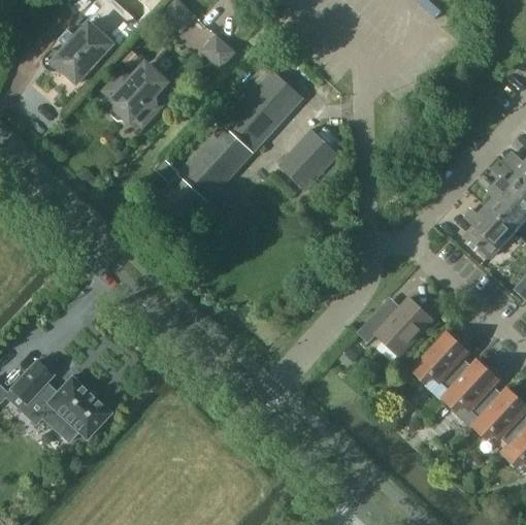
[(173,0),(160,13),(178,30),(192,15),(175,0),(173,0)]
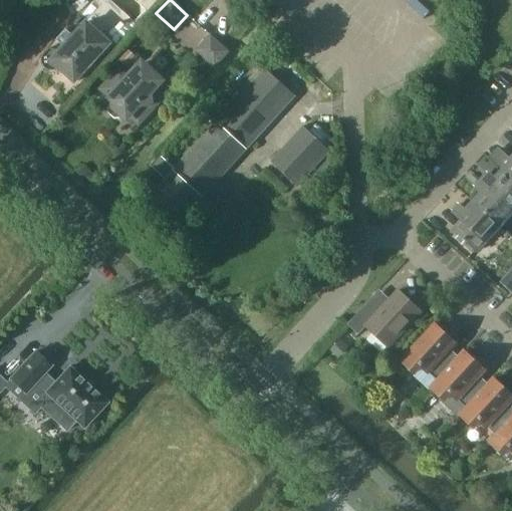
[(84,20),(72,34),(65,28),(55,38),(62,45),(59,48),(48,46),(42,52),(40,56),(40,62),(43,66),(41,67),(42,68),(43,67),(48,69),(53,69),(58,66),(73,80),(108,42),(84,20)]
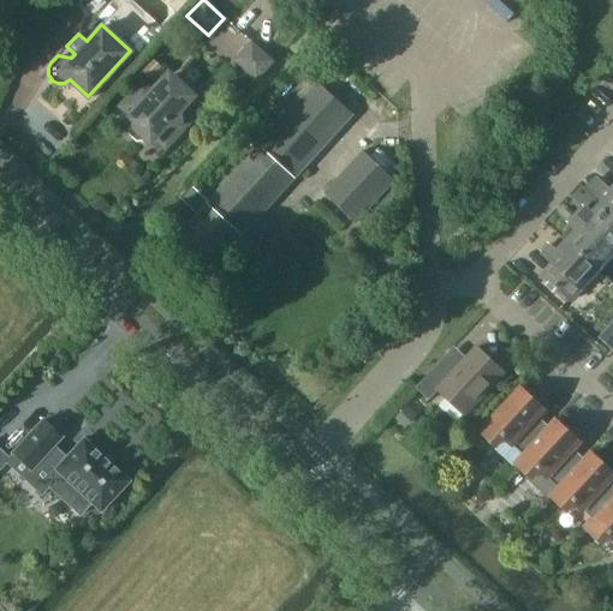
[(271,60),(249,41),(233,59),(254,78),(271,60)]
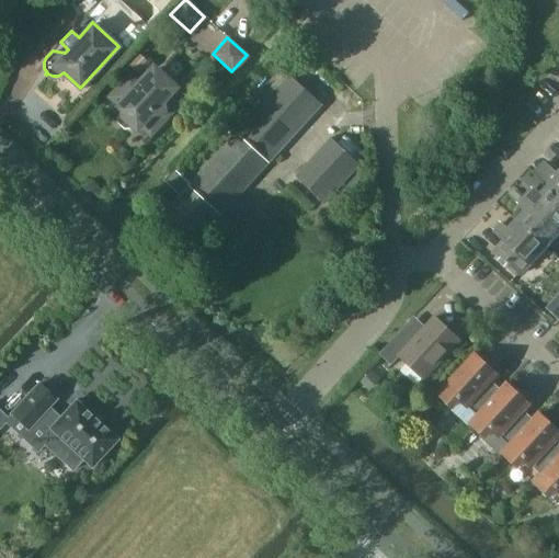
[(307,53),(298,63),(308,71),(317,61),(307,53)]
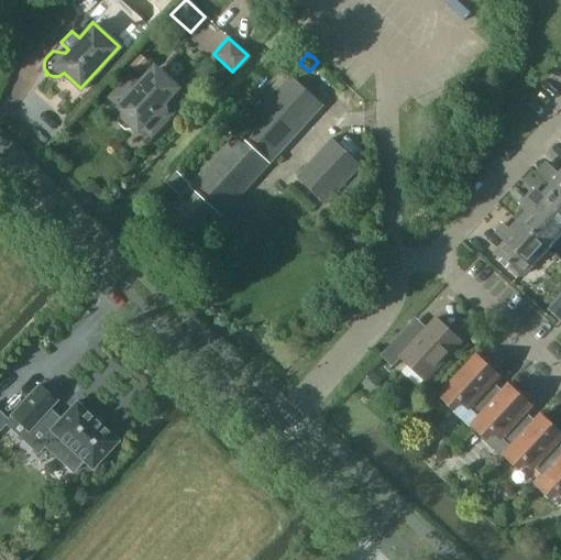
[(151,134),(183,100),(172,90),(174,87),(154,68),(140,84),(130,74),(109,96),(119,106),(117,109),(120,112),(117,116),(117,121),(124,128),(130,128),(133,124),(136,128),(140,124),(151,134)]
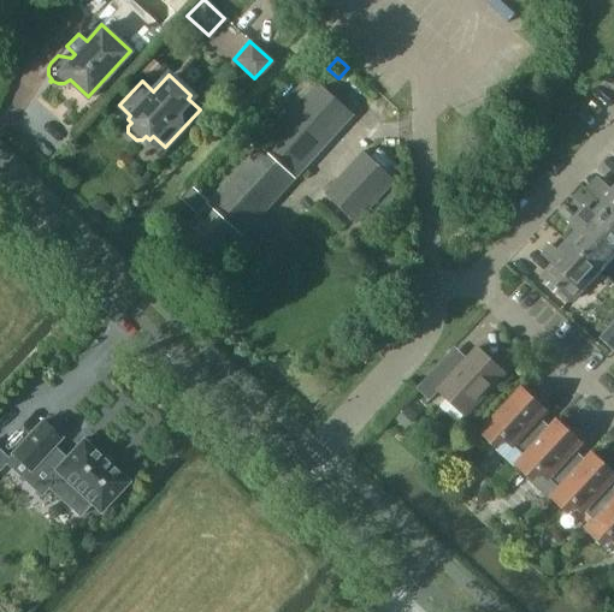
[(210,266),(352,113),(316,81),(211,196),(207,192),(205,196),(194,186),(182,200),(195,212),(175,233),(210,266)]
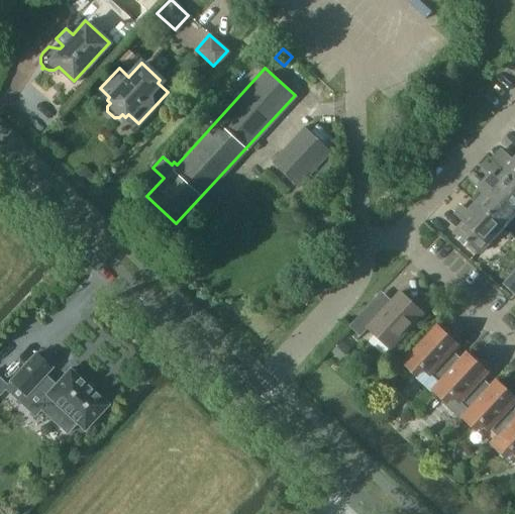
[(317,120),(308,129),(303,125),(271,161),(297,186),(330,150),(326,147),(335,137),(317,120)]
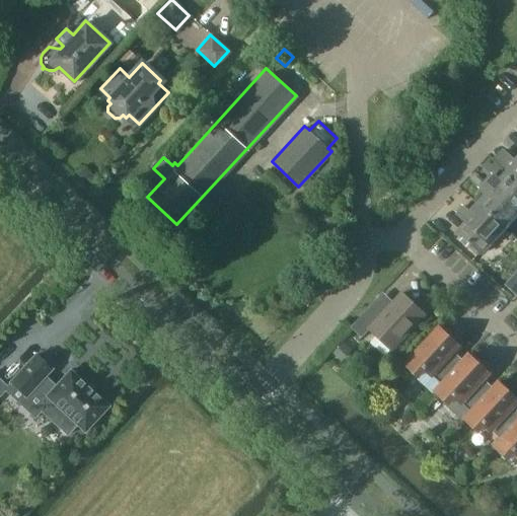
[(516,156),(506,169),(516,178),(516,156)]
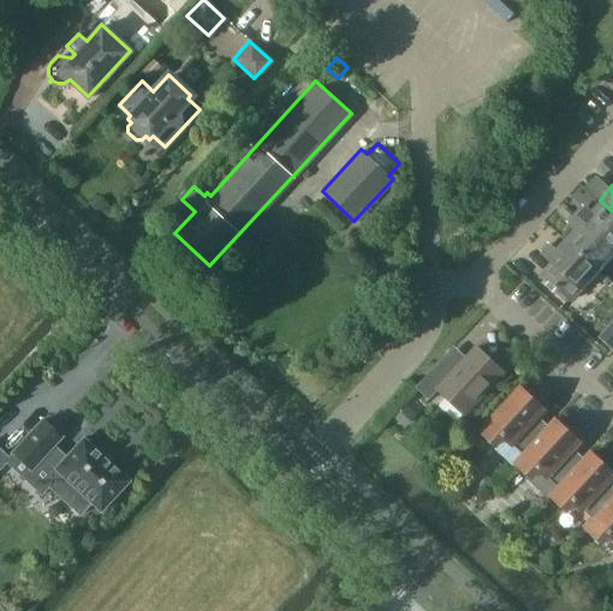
[(584,204),(576,214),(612,247),(612,211),(600,201),(591,210),(584,204)]
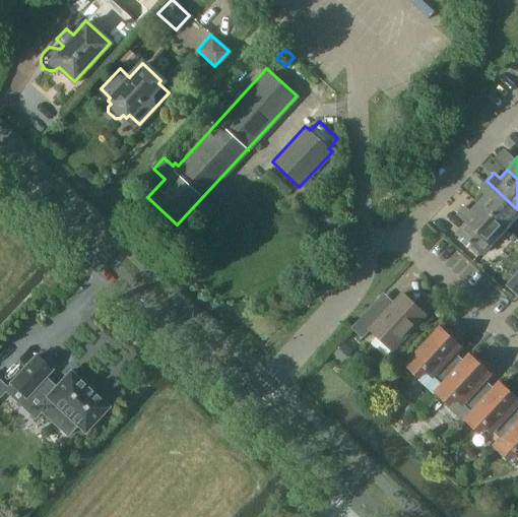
[(484,194),(477,202),(505,227),(517,211),(517,209),(487,181),(478,189),(484,194)]
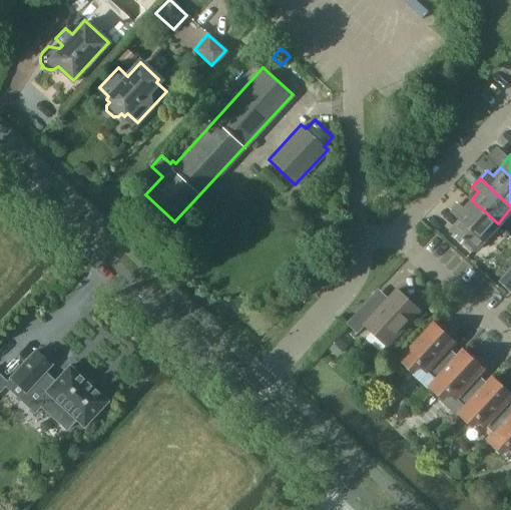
[(458,202),(450,210),(459,217),(450,226),(474,248),(498,223),(471,199),(463,206),(458,202)]
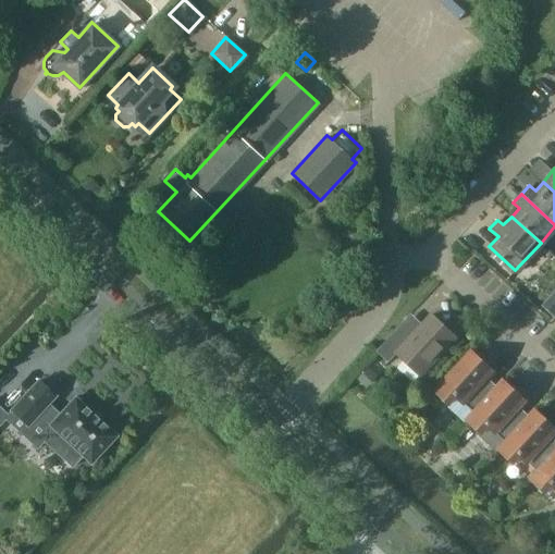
[(554,288),(541,304),(554,315),(554,314),(554,288)]
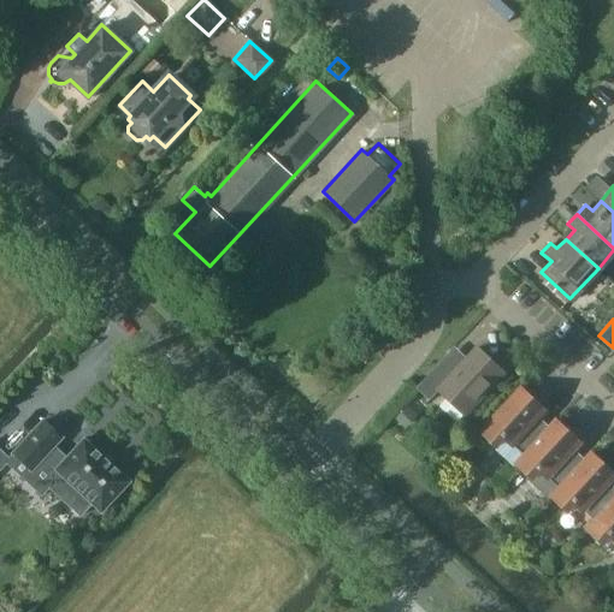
[(446,352),(414,386),(427,398),(437,388),(464,413),(503,370),(476,345),(458,363),(446,352)]
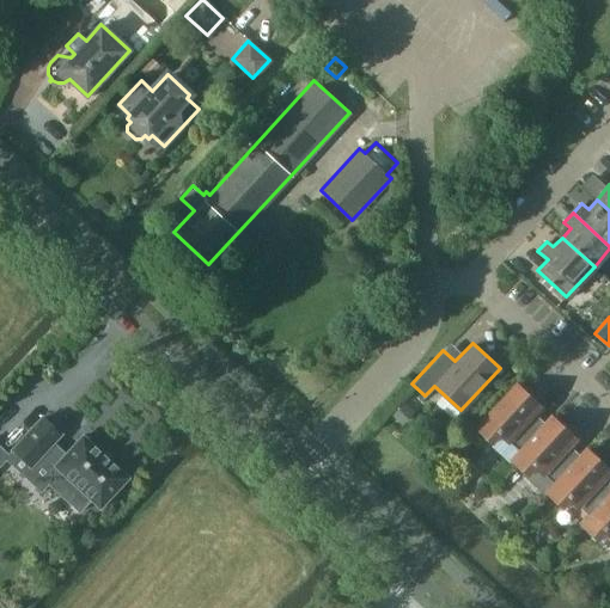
[(516,382),(476,425),(493,441),(489,444),(508,461),(511,459),(546,422),(534,412),(540,405),(516,382)]
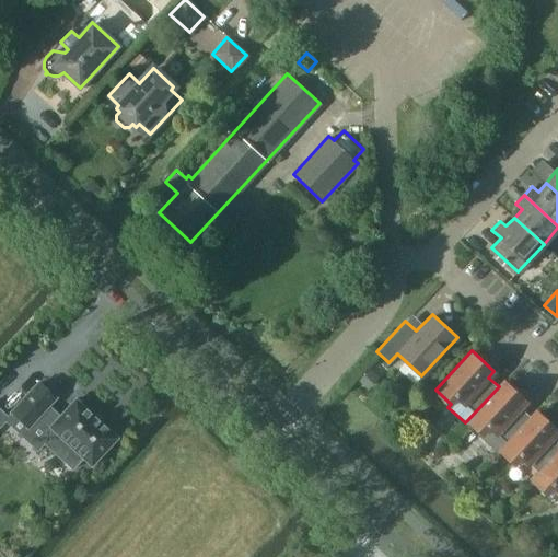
[(36,380),(9,409),(25,426),(36,415),(51,429),(42,440),(70,466),(80,455),(89,464),(115,436),(73,397),(57,415),(46,404),(53,396),(36,380)]
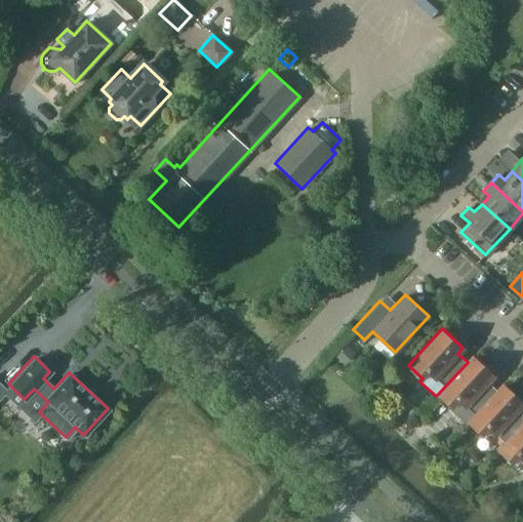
[(468,362),(438,394),(451,406),(449,408),(466,424),(469,422),(475,414),(497,390),(488,382),(493,375),(472,357),(468,362)]
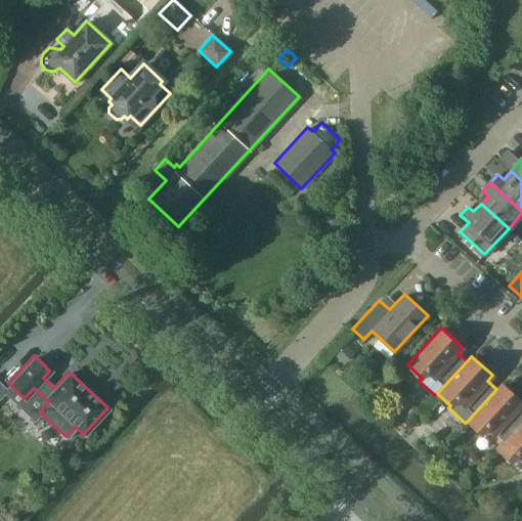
[(474,414),(468,421),(481,434),(488,427),(494,433),(505,441),(521,422),(521,413),(517,408),(521,402),(502,384),(496,389),(474,414)]
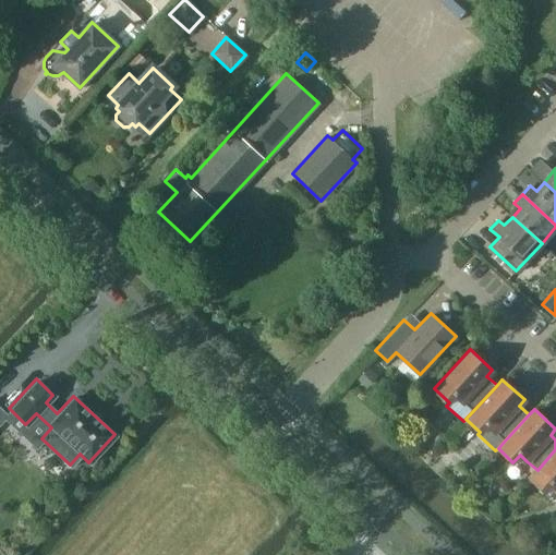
[(555,449),(538,470),(530,478),(545,492),(552,484),(555,487),(555,449)]
